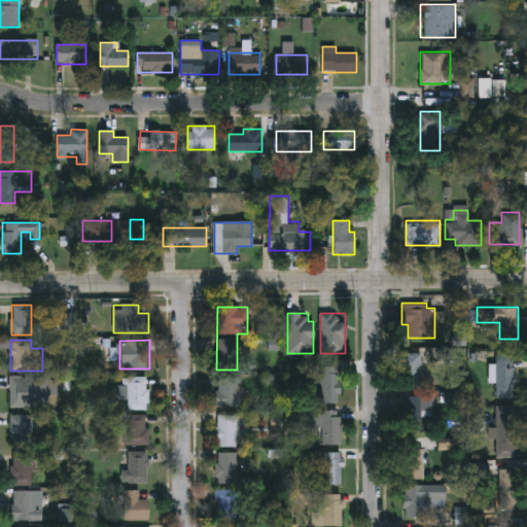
[(422,389),(402,389),(402,353),(422,353),(422,389)]
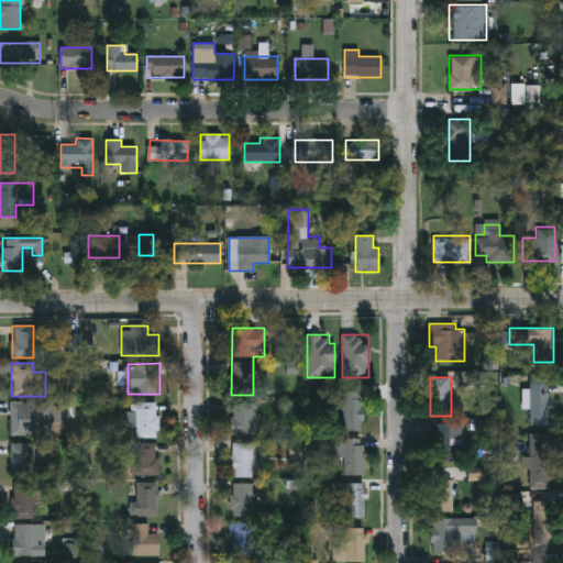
[(550,379),(550,424),(530,424),(530,379),(550,379)]
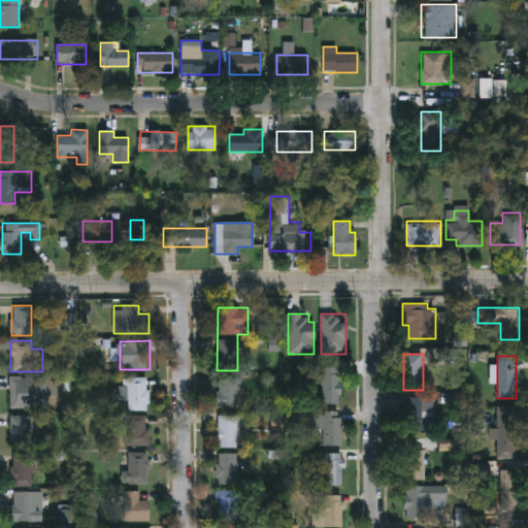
[(341,404),(322,404),(322,366),(341,366),(341,404)]
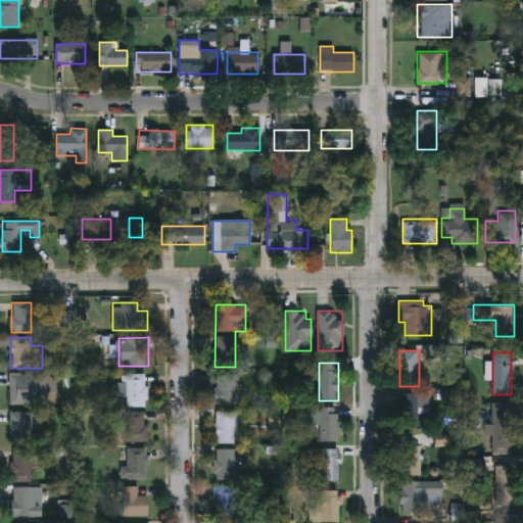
[(47,405),(9,405),(9,374),(58,374),(58,392),(47,392),(47,405)]
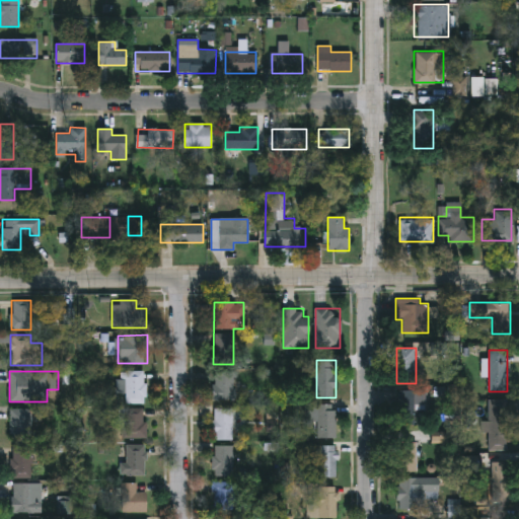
[(145,371),(145,403),(123,403),(123,371),(145,371)]
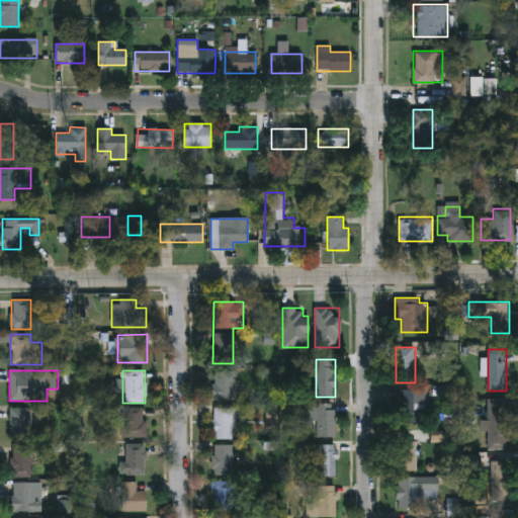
[(233,439),(212,438),(213,370),(233,370),(233,439)]
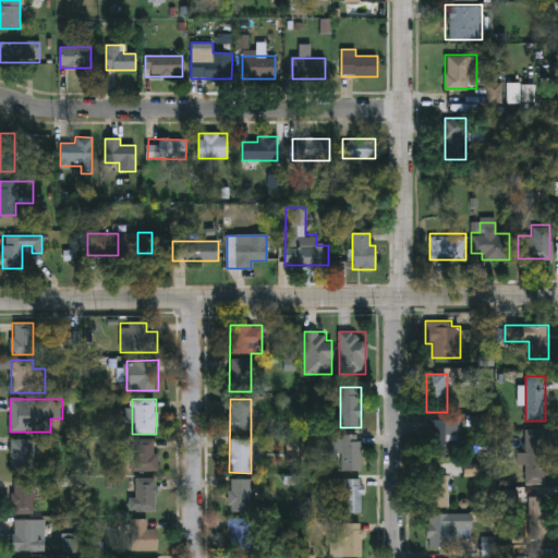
[(428,419),(459,419),(459,440),(447,440),(447,457),(428,457),(428,419)]
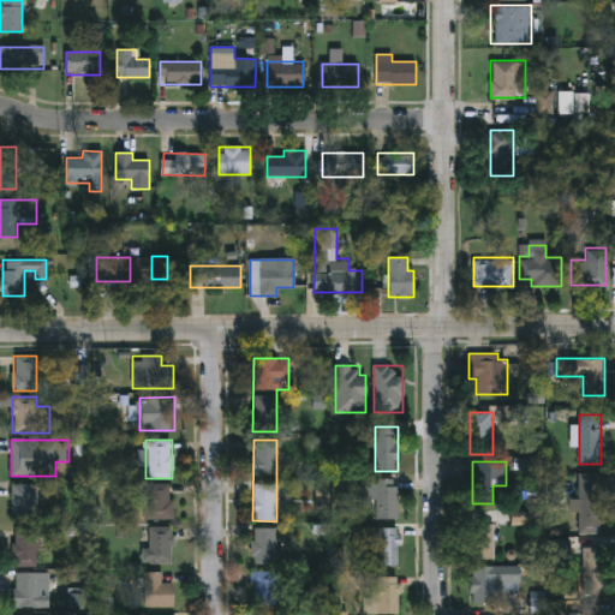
[(602,473),(602,533),(579,533),(579,473),(602,473)]
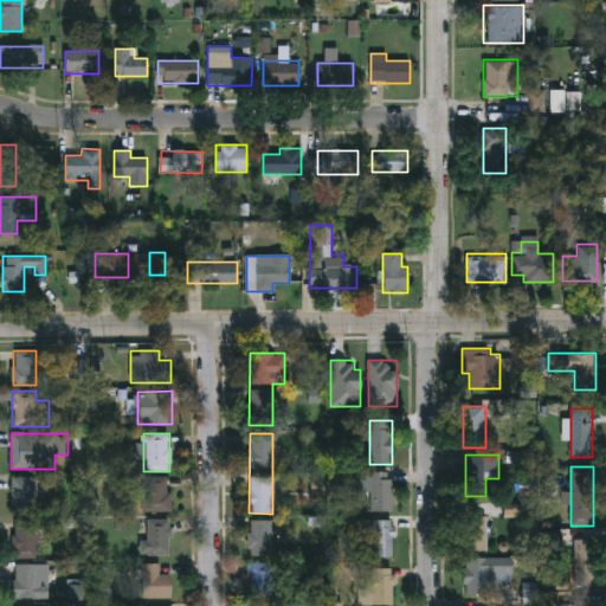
[(371,511),(371,472),(393,472),(393,511),(371,511)]
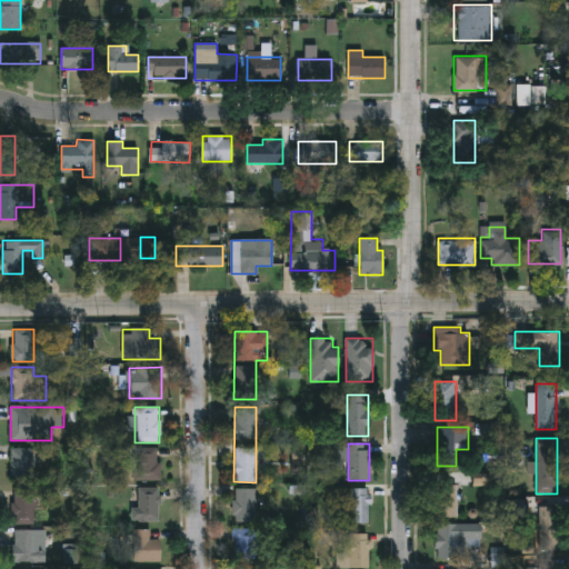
[(12,449),(42,448),(42,480),(33,480),(33,525),(13,525),(12,449)]
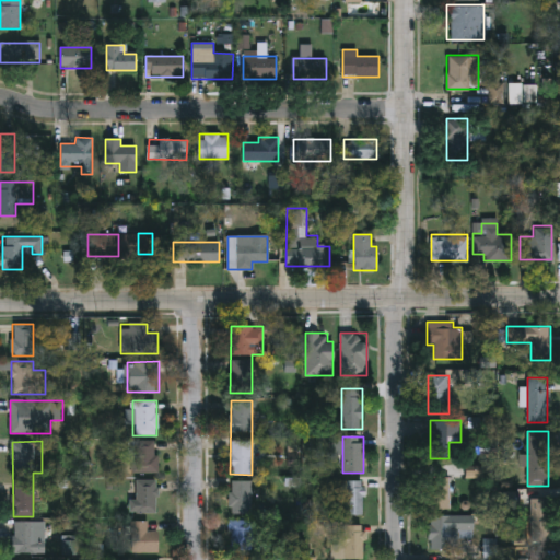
[(156,474),(131,474),(131,441),(156,441),(156,474)]
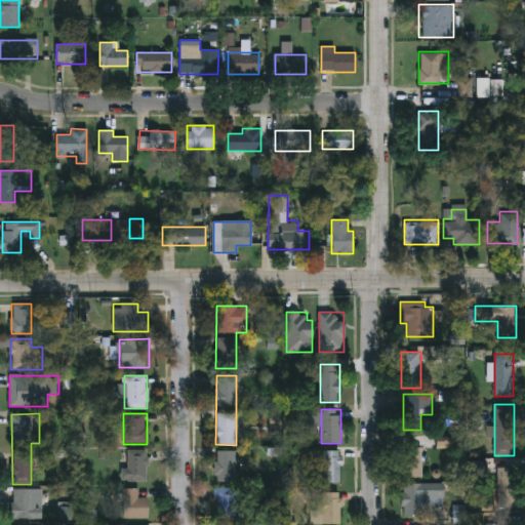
[(421,447),(421,477),(402,477),(402,447),(421,447)]
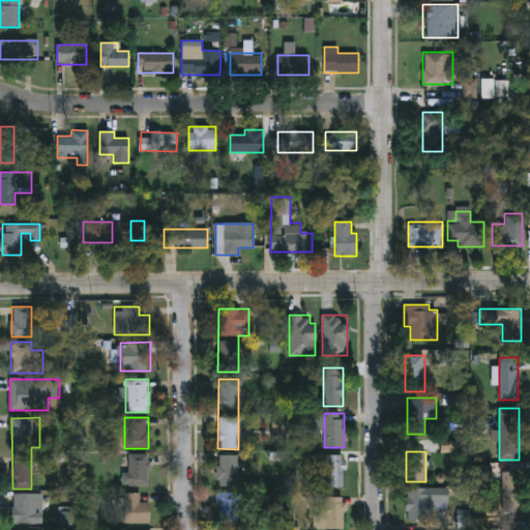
[(148,484),(122,486),(122,473),(126,473),(126,454),(148,454),(148,484)]
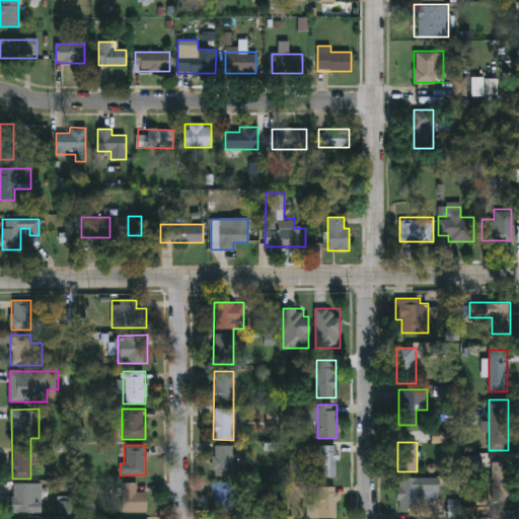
[(233,445),(233,476),(214,476),(214,445),(233,445)]
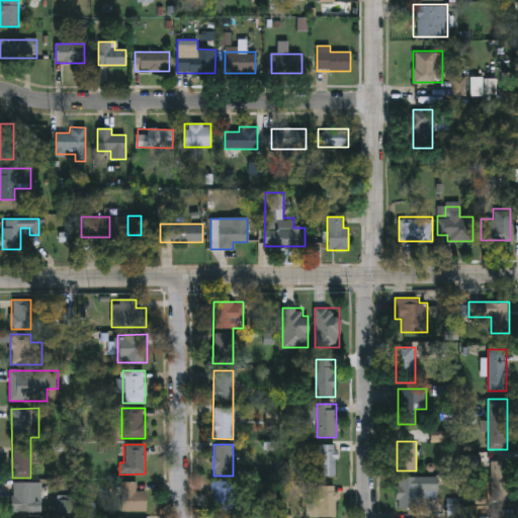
[(319,476),(319,444),(337,444),(337,476),(319,476)]
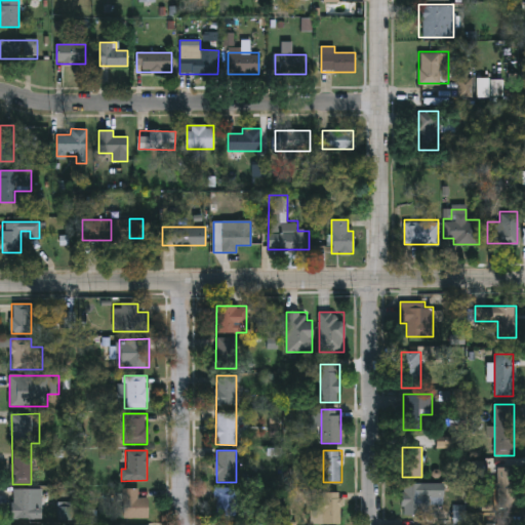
[(516,467),(516,509),(498,509),(498,467),(516,467)]
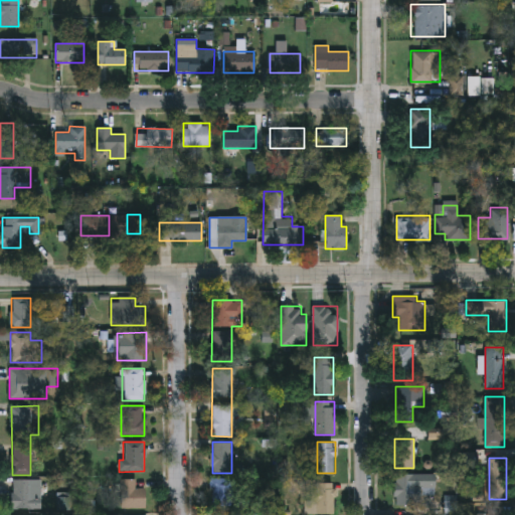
[(413,504),(394,504),(394,475),(436,475),(436,488),(413,488),(413,504)]
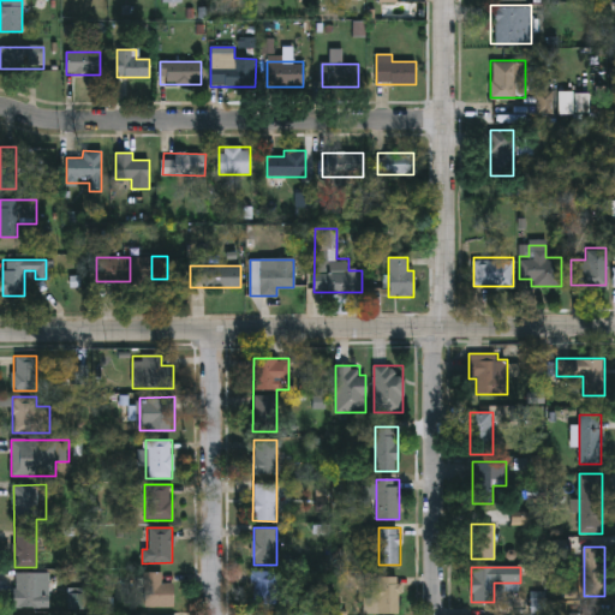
[(13,608),(13,572),(49,572),(49,608),(13,608)]
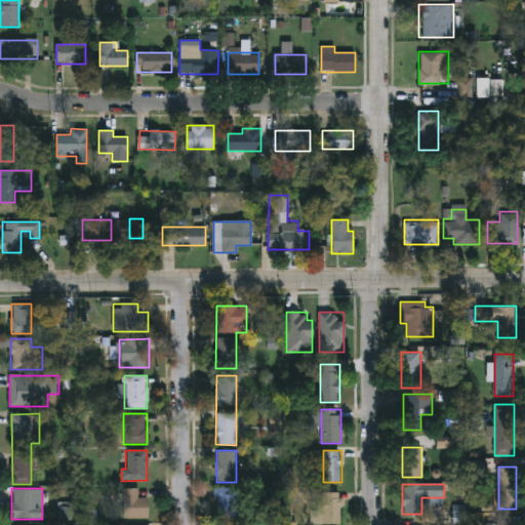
[(138,488),(138,497),(149,497),(149,518),(122,518),(122,488),(138,488)]
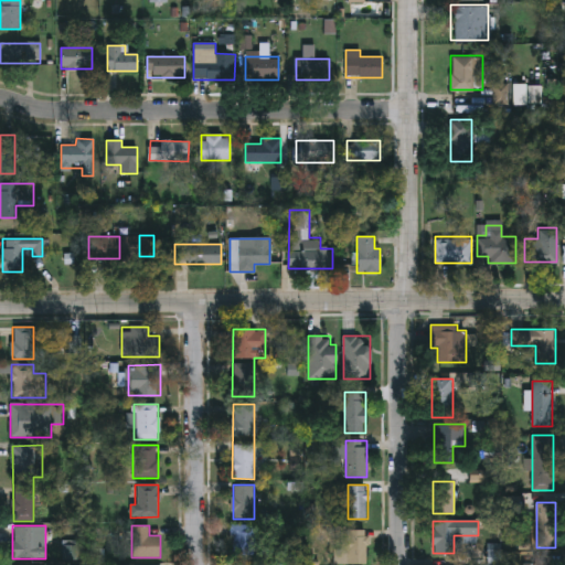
[(254,525),(254,556),(232,556),(232,525),(254,525)]
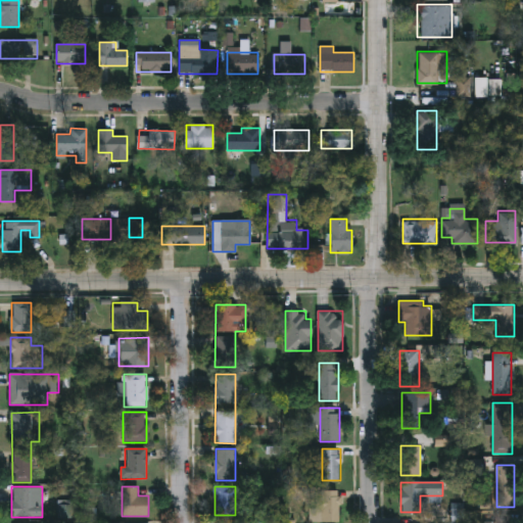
[(339,521),(311,521),(311,508),(318,508),(318,490),(339,490),(339,521)]
